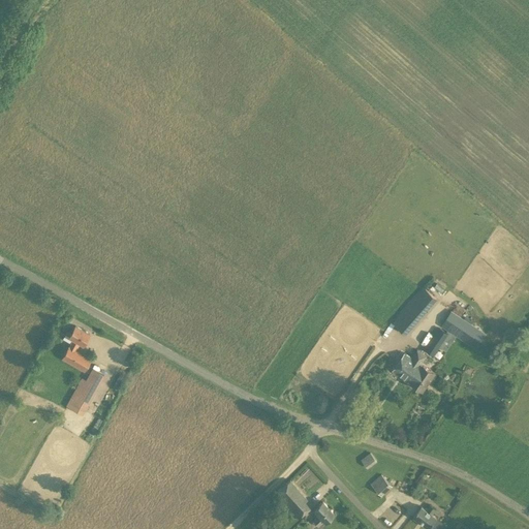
[(403,338),(406,335),(408,337),(439,303),(439,302),(445,296),(432,284),(396,323),(392,328),(403,338)]
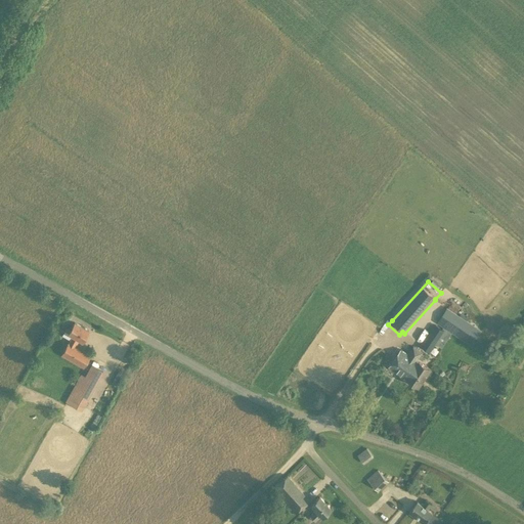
[(472,346),(482,331),(447,308),(437,323),(472,346)]
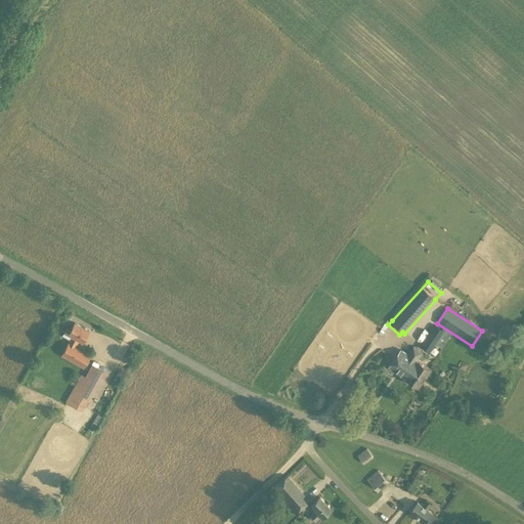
[(68,334),(72,336),(60,355),(83,367),(90,355),(75,347),(79,340),(82,342),(89,331),(74,322),(68,334)]
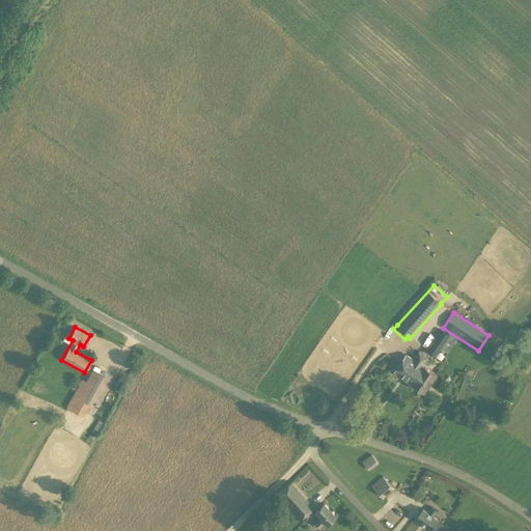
[(427,351),(436,357),(450,336),(441,330),(427,351)]
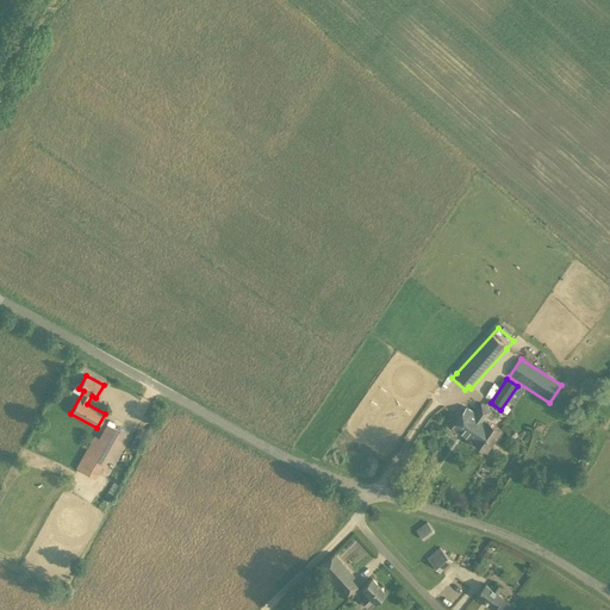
[(502,431),(486,421),(493,410),(481,403),(474,412),(467,408),(453,427),(474,441),(473,442),(487,452),(502,431)]
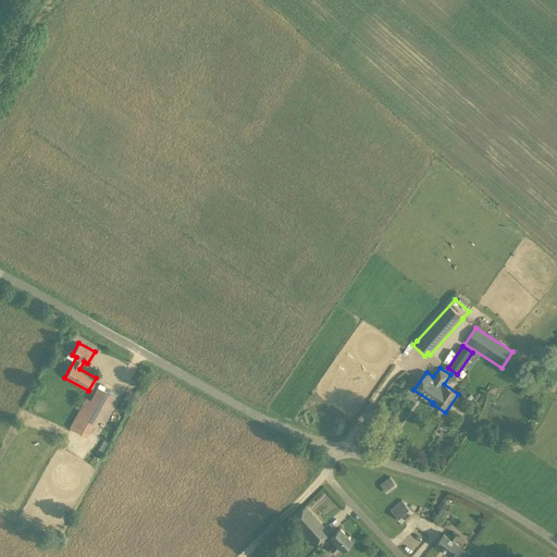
[(72,424),(89,433),(110,395),(97,388),(90,400),(87,397),(72,424)]
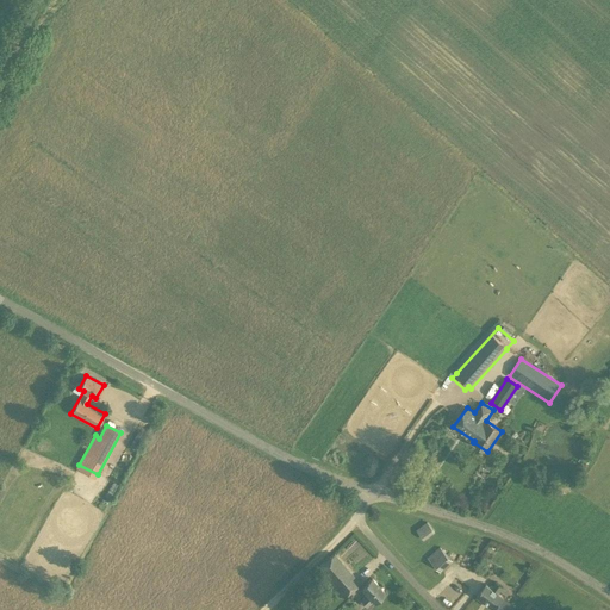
[(130,446),(137,449),(143,436),(137,433),(130,446)]
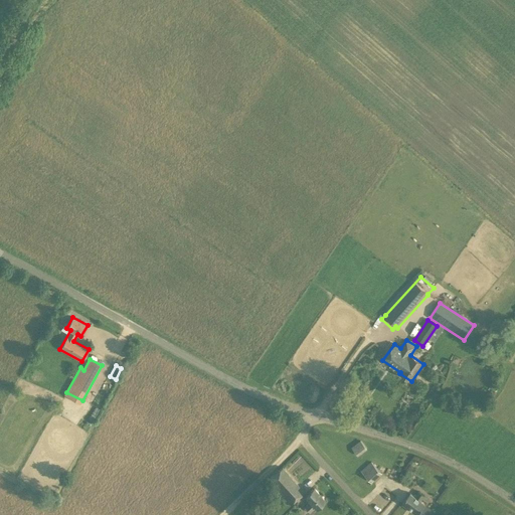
[(366,450),(360,442),(352,448),(357,456),(366,450)]
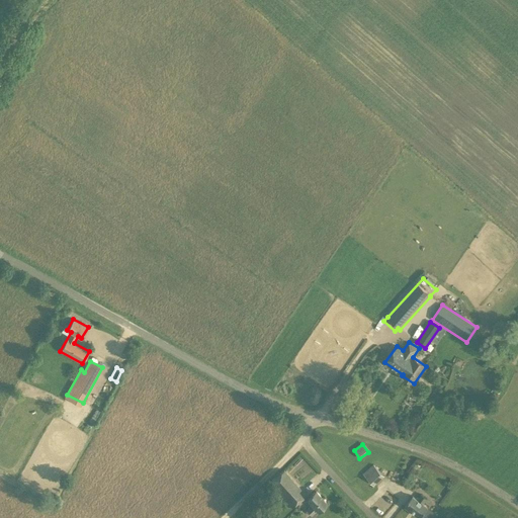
[(383,477),(373,465),(371,462),(366,467),(368,469),(363,473),(373,486),(383,477)]
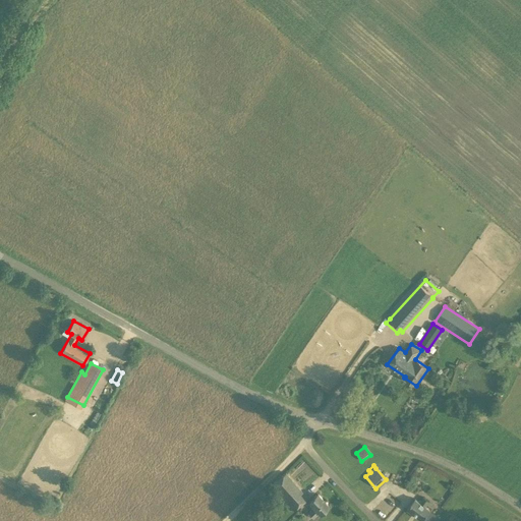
[(286,473),(271,486),(293,511),(307,499),(286,473)]
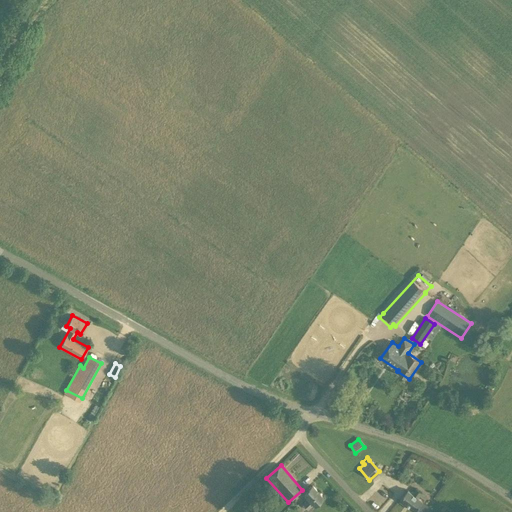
[(303,493),(308,499),(302,504),(308,510),(313,505),(314,506),(323,498),(312,485),(303,493)]
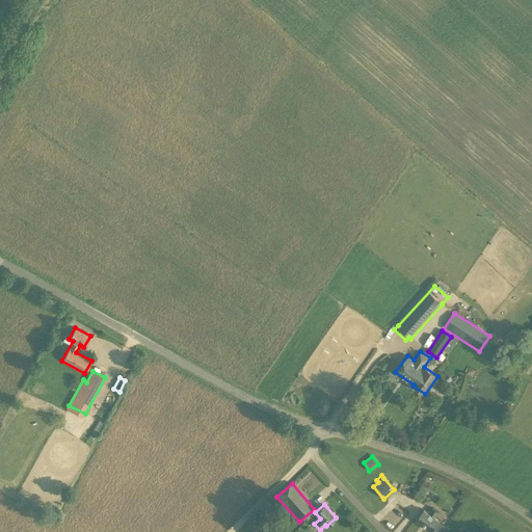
[(431,508),(428,512),(424,509),(416,521),(431,531),(440,521),(435,517),(439,513),(431,508)]
